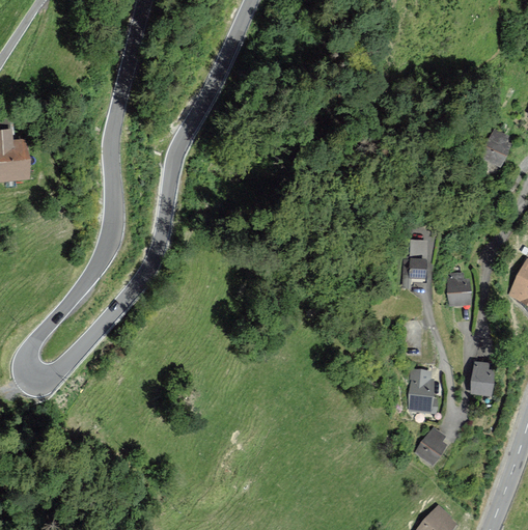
[(8,141),(8,129),(0,129),(0,177),(25,176),(23,140),(8,141)]
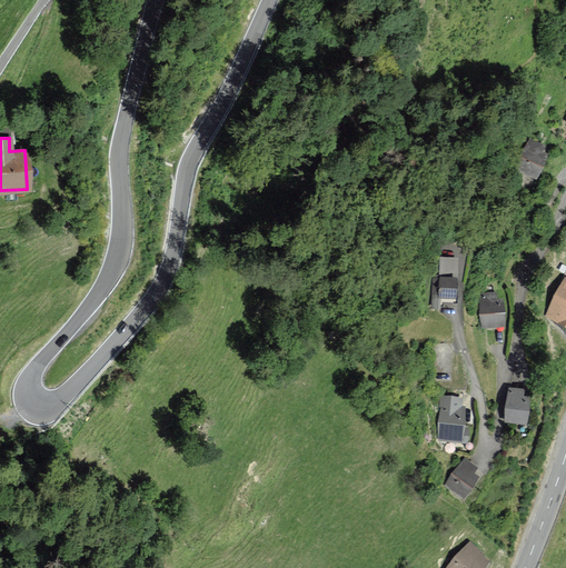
[(540,145),(528,139),(515,169),(533,177),(543,153),(538,151),(540,145)]
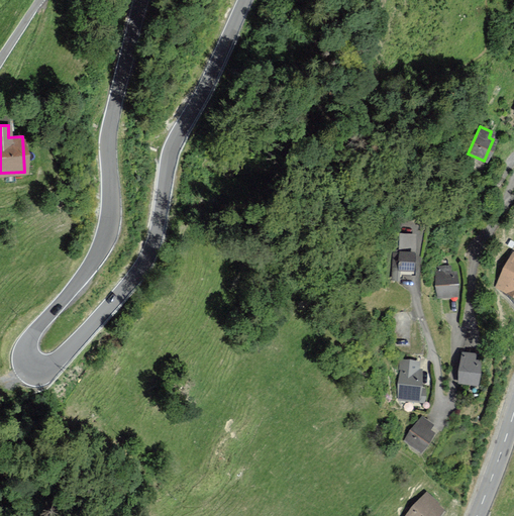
[(412,251),(413,233),(397,233),(396,250),(390,250),(388,278),(395,279),(395,268),(403,269),(410,269),(410,251),(412,251)]
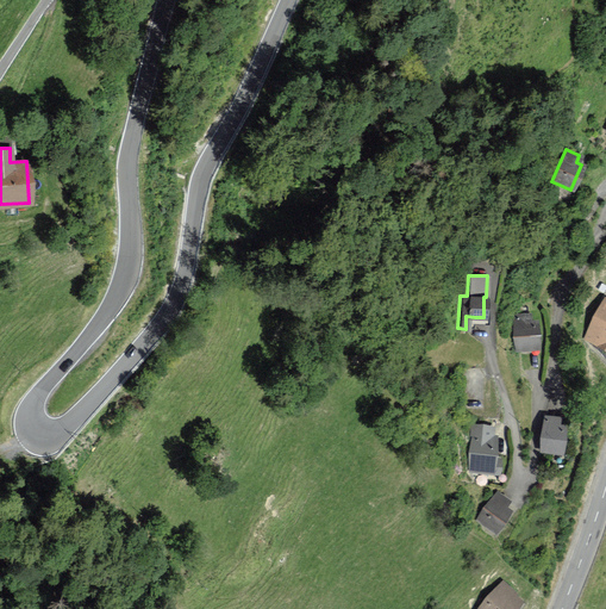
[(605,300),(603,299),(583,336),(605,347),(605,300)]
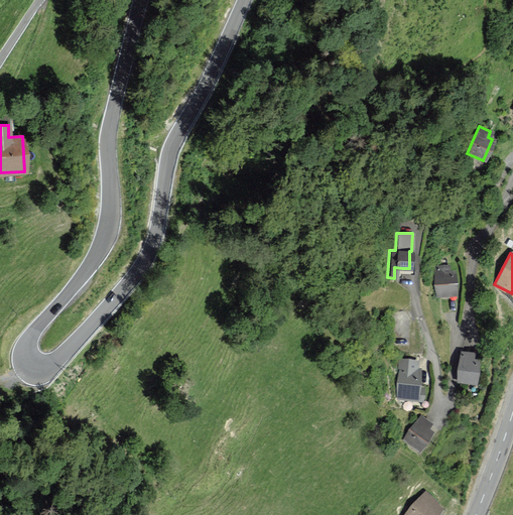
[(453,292),(451,271),(446,272),(446,264),(436,265),(436,270),(432,270),(435,294),(453,292)]
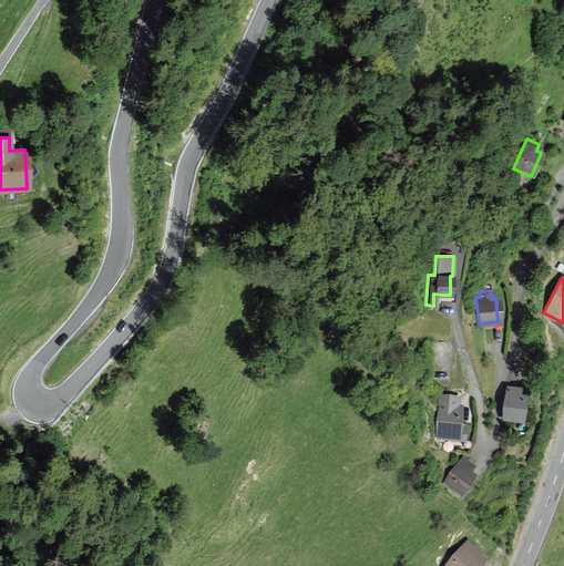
[(521,421),(525,388),(505,386),(501,419),(521,421)]
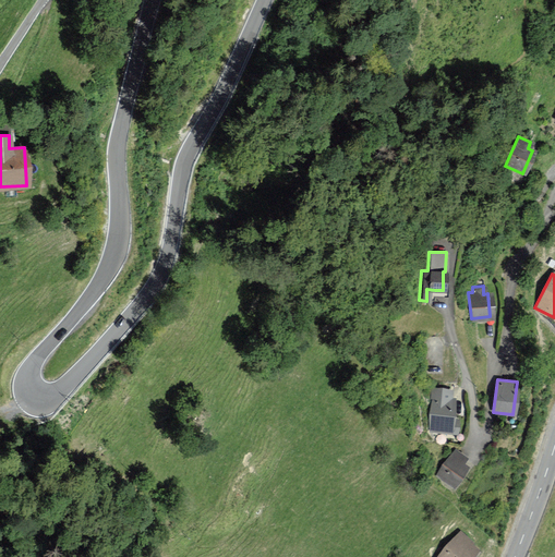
[(450,419),(453,399),(448,399),(449,390),(431,388),(427,428),(456,432),(457,420),(450,419)]
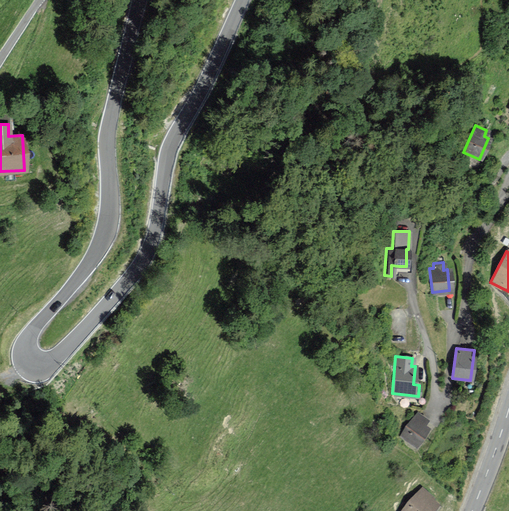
[(426,419),(415,412),(399,435),(414,445),(426,429),(422,425),(426,419)]
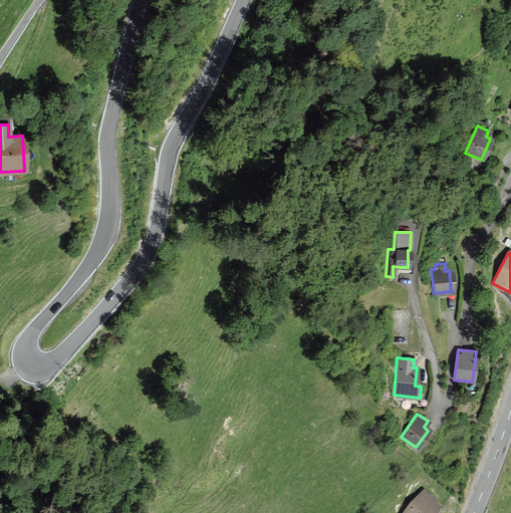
[(432,512),(439,505),(422,491),(402,512),(432,512)]
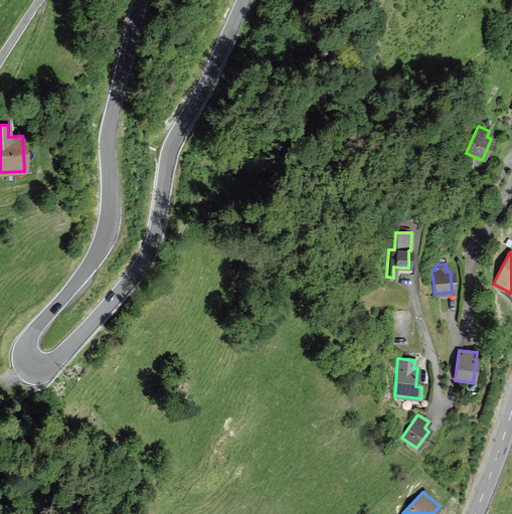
All buildings are outlined.
